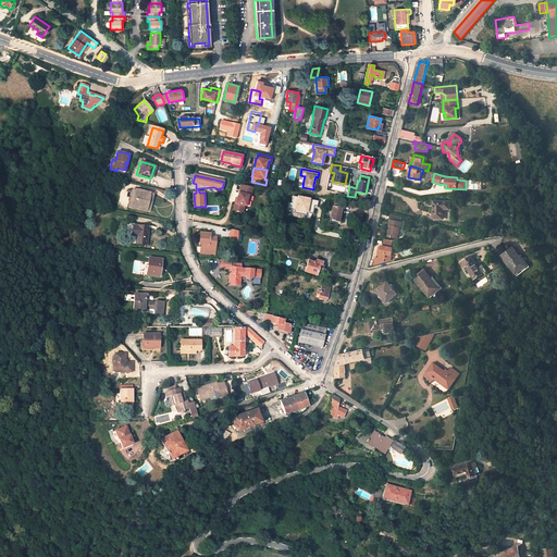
[(251,196),(254,188),(242,185),(239,193),(238,198),(237,203),(235,203),(234,210),(244,212),(245,206),(247,207),(248,201),(249,196),(251,196)]
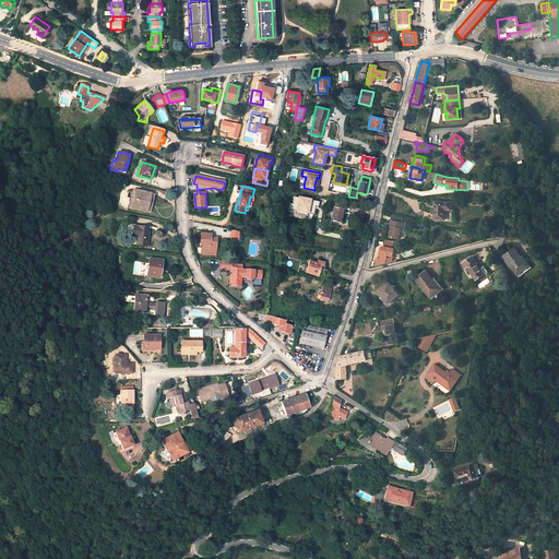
[(146,212),(151,193),(133,189),(129,209),(146,212)]
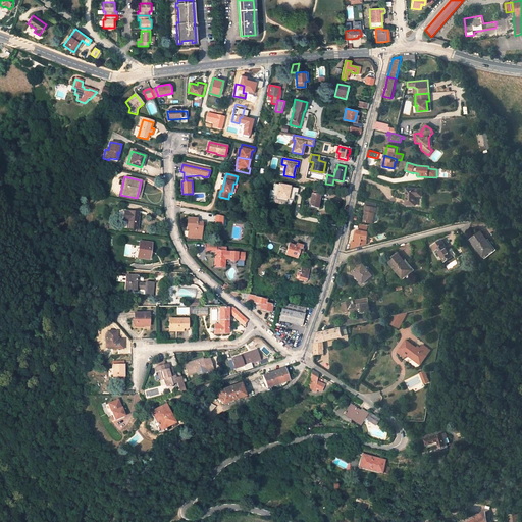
[(299,188),(275,184),(274,190),(272,190),(271,195),(277,196),(276,199),(289,201),(289,198),(294,199),(295,192),(298,192),(299,188)]
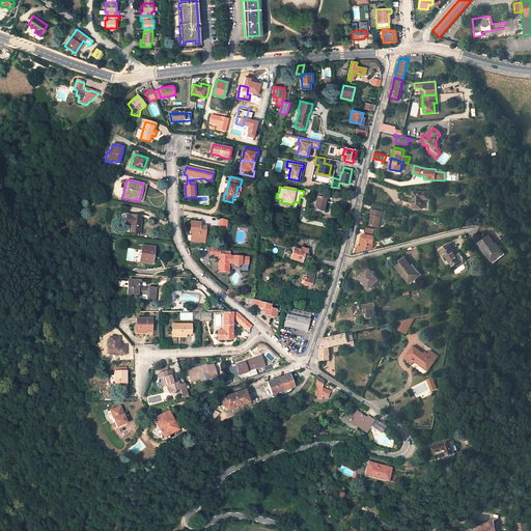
[(428,200),(428,193),(413,192),(413,208),(422,208),(422,200),(428,200)]
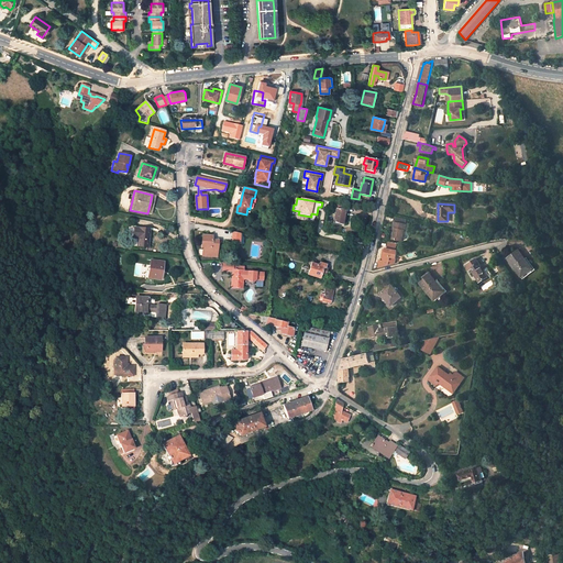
[(333,223),(343,224),(345,211),(343,211),(344,207),(337,206),(335,210),(335,211),(333,223)]
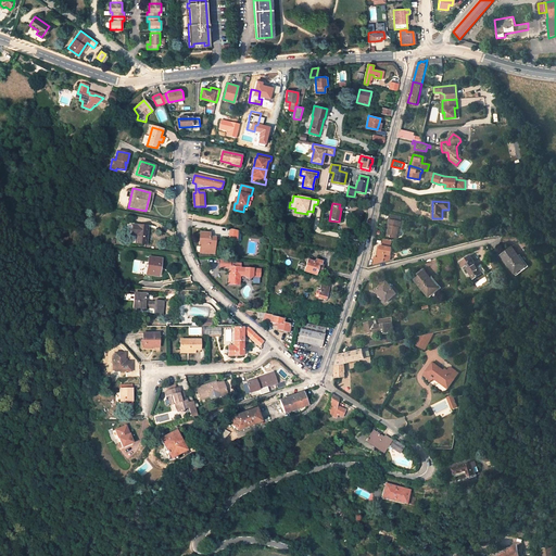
[(387,229),(389,230),(388,237),(397,238),(400,228),(401,226),(401,225),(401,224),(400,223),(401,217),(390,215),(387,229)]
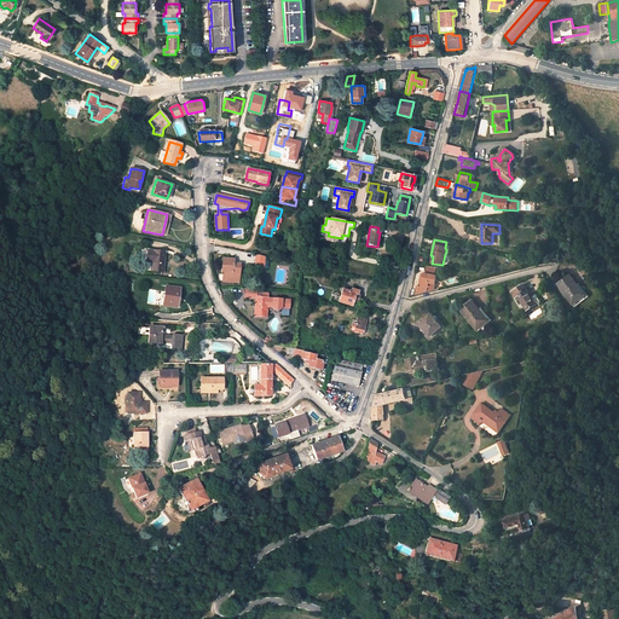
[(162,272),(165,253),(148,250),(146,261),(152,262),(151,271),(162,272)]
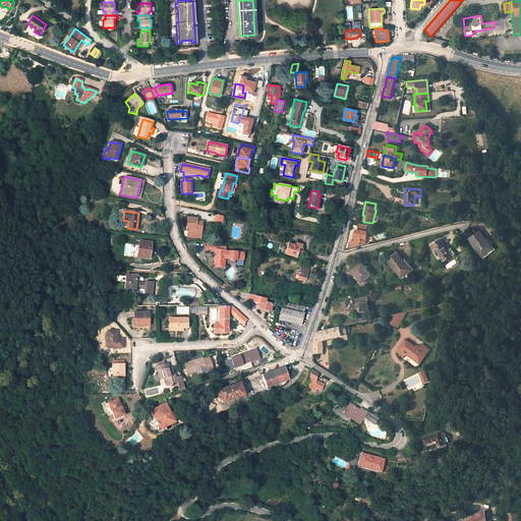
[(222,220),(223,216),(215,215),(215,225),(225,226),(225,220),(222,220)]
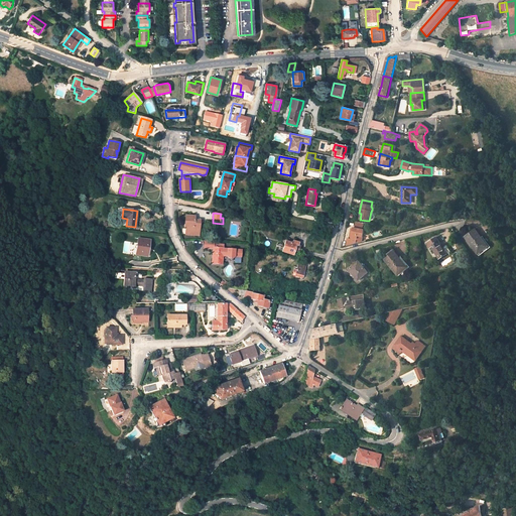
[(199,236),(200,221),(195,220),(195,217),(185,216),(184,228),(185,228),(185,235),(199,236)]
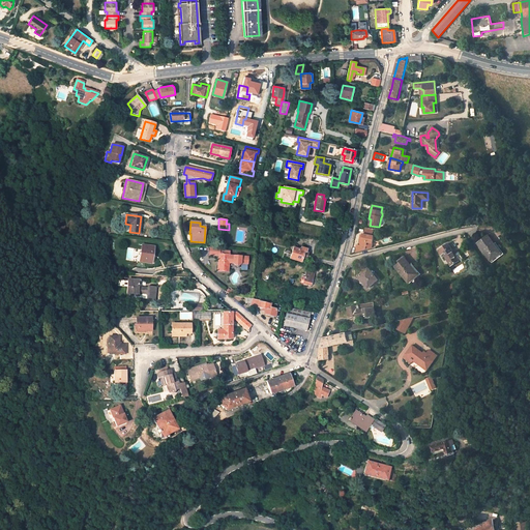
[(266,236),(268,229),(259,228),(258,234),(266,236)]
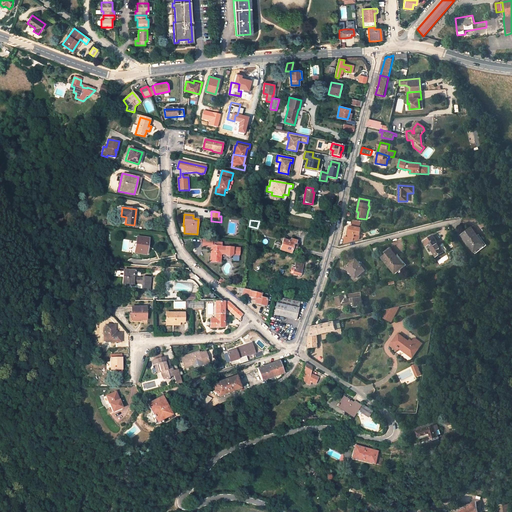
[(360,239),(361,228),(360,228),(352,227),(351,226),(351,228),(349,236),(349,238),(345,237),(344,244),(354,241),(354,238),(360,239)]
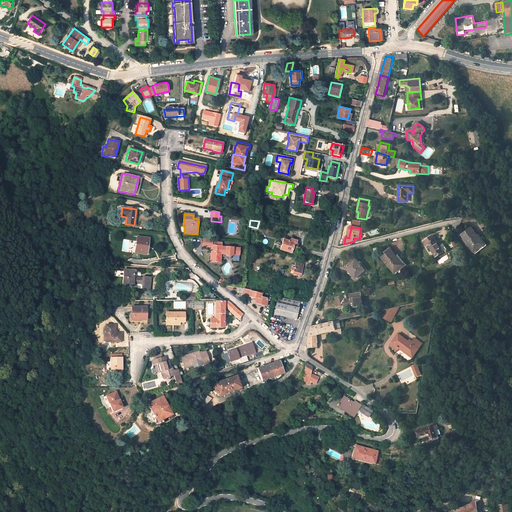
[(478,236),(471,227),(470,228),(461,234),(474,252),(483,245),(477,237),(478,236)]
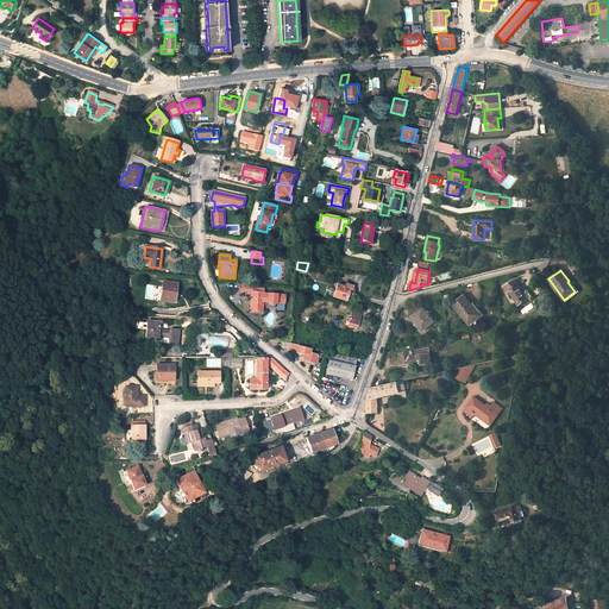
[(579,293),(570,280),(569,281),(567,282),(575,292),(564,300),(566,302),(579,293)]
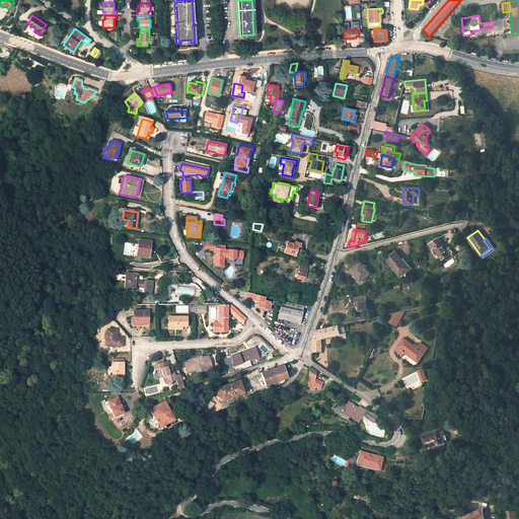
[(148,257),(150,241),(139,239),(138,247),(137,255),(136,256),(148,257)]
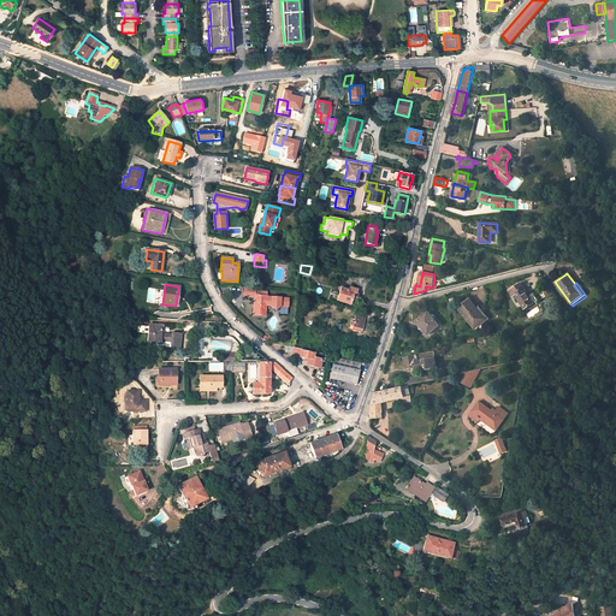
[(509,291),(513,296),(515,294),(525,309),(533,303),(533,302),(535,300),(532,295),(529,297),(521,284),(509,291)]
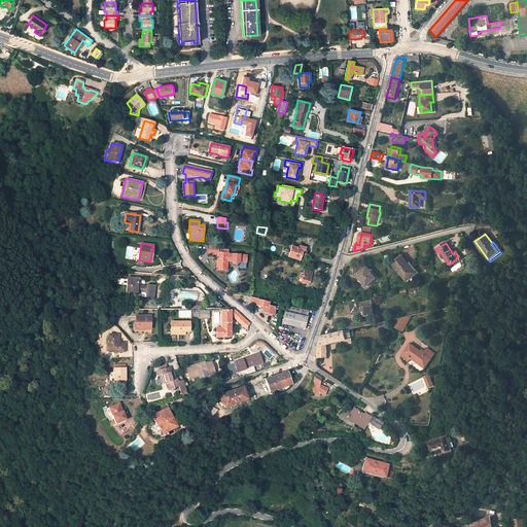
[(304,255),(306,248),(300,246),(299,249),(291,247),(288,257),(300,261),(301,257),(305,258),(306,255),(304,255)]
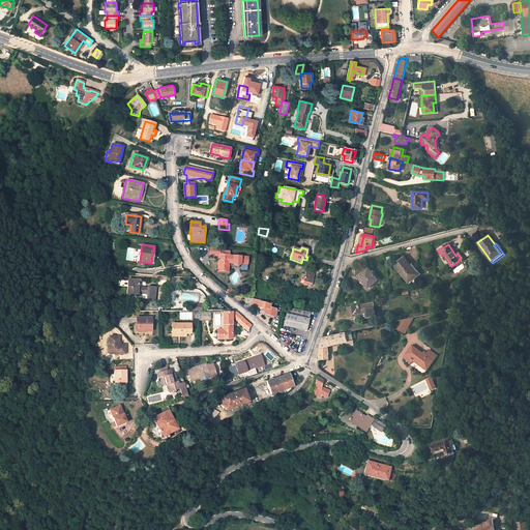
[(229,256),(230,251),(219,251),(218,252),(209,252),(209,256),(218,256),(217,271),(228,271),(229,263),(233,263),(235,266),(238,266),(241,264),(241,257),(229,256)]
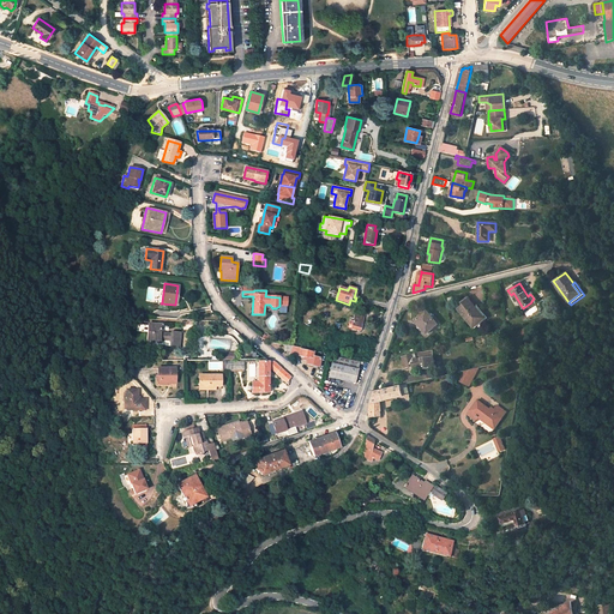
[(476,307),(468,298),(456,307),(473,327),(483,318),(475,308),(476,307)]
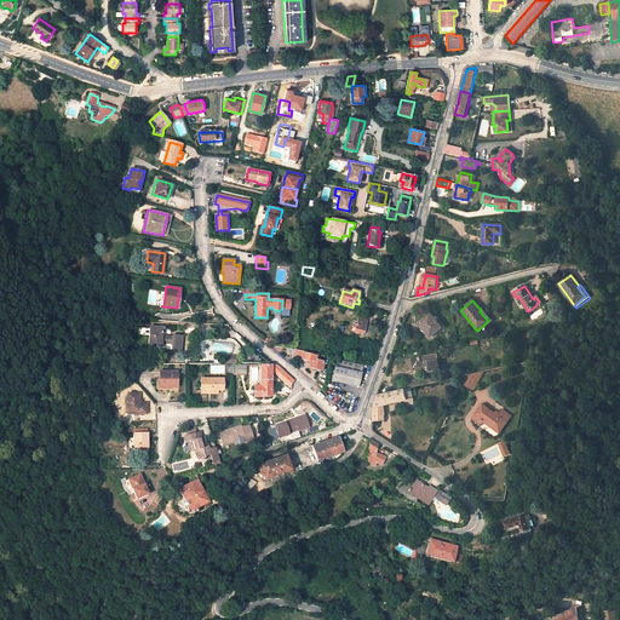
[(477,331),(480,332),(493,321),(482,309),(481,310),(480,311),(488,321),(477,331)]
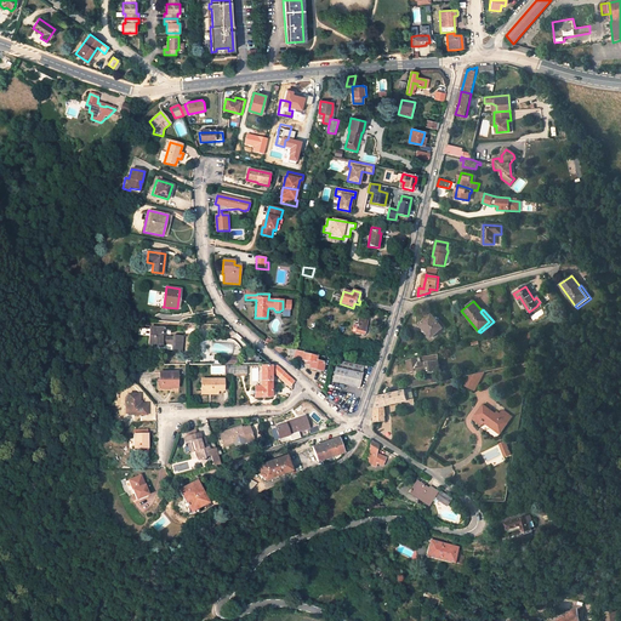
[(431,337),(443,328),(432,314),(420,324),(431,337)]
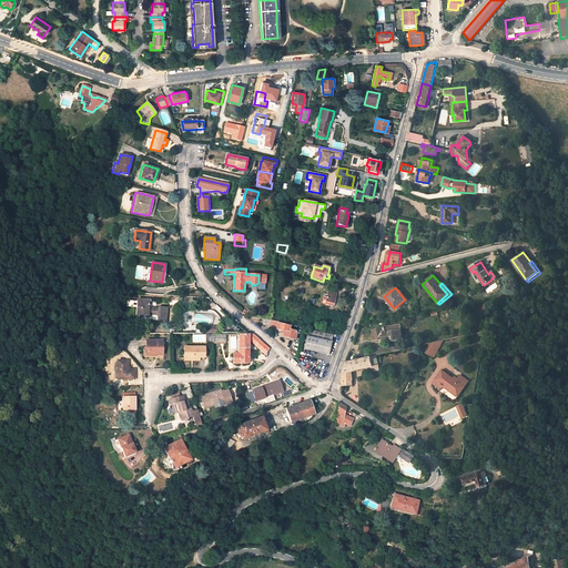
[(325,304),(333,306),(335,297),(335,293),(328,292),(326,297),(324,296),(324,300),(326,301),(325,304)]
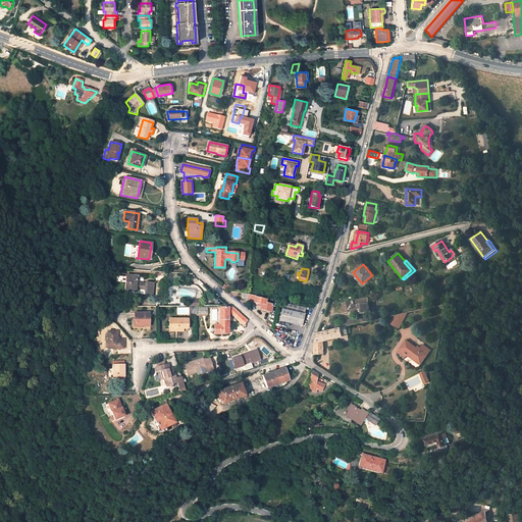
[(152,288),(152,283),(146,282),(146,283),(137,283),(135,283),(136,280),(137,280),(137,276),(128,275),(127,282),(125,282),(125,290),(127,290),(129,290),(136,290),(136,289),(145,290),(145,298),(151,298),(151,293),(152,288)]
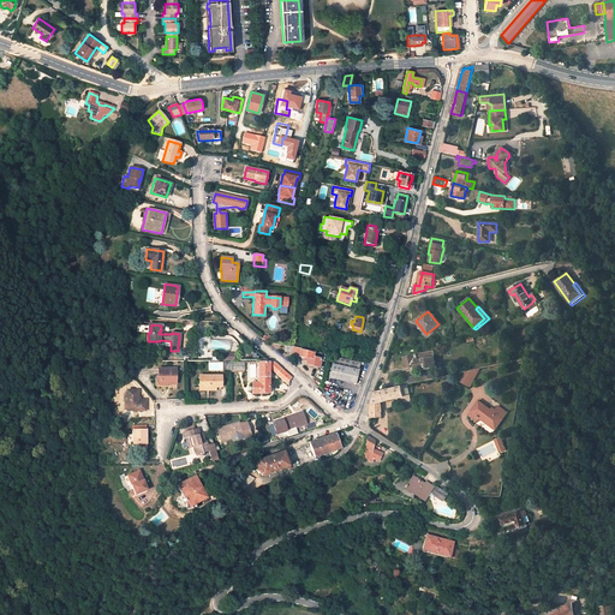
[(150,345),(141,350),(144,357),(151,354),(153,341),(150,341),(150,345)]
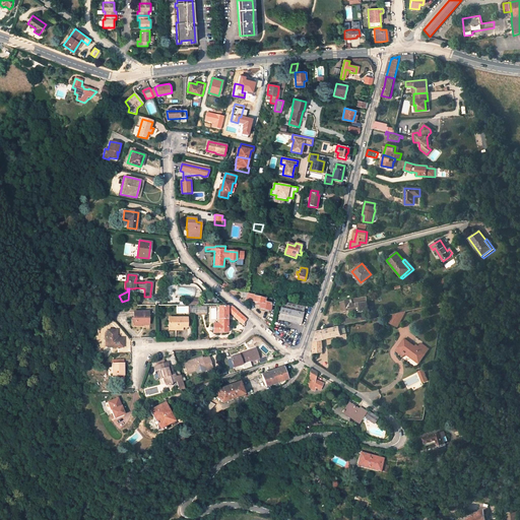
[(269,311),(270,311),(271,304),(265,303),(266,298),(260,297),(255,296),(248,294),(244,293),(243,297),(246,297),(246,300),(258,303),(257,306),(259,306),(259,309),(264,310),(269,311)]
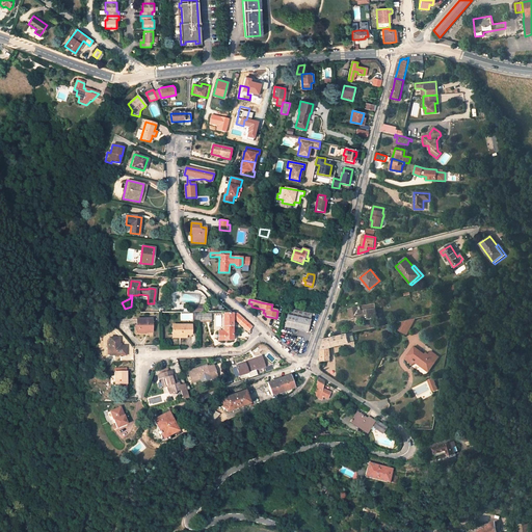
[(377,318),(374,303),(365,307),(364,304),(356,307),(356,308),(349,310),(350,315),(352,315),(353,318),(358,317),(358,319),(364,318),(366,317),(367,320),(373,319),(377,318)]
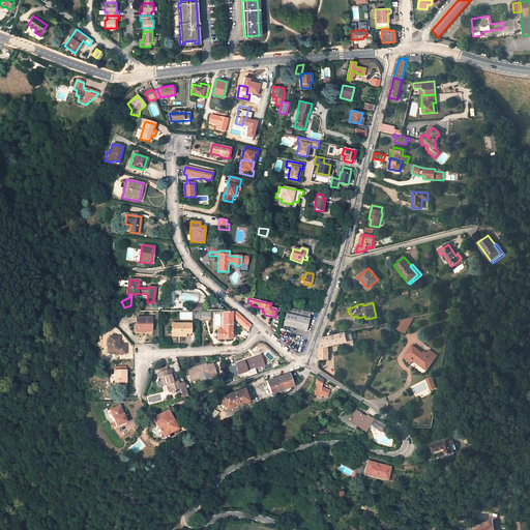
[(284,326),(306,331),(310,319),(308,319),(310,314),(311,313),(288,307),(284,326)]
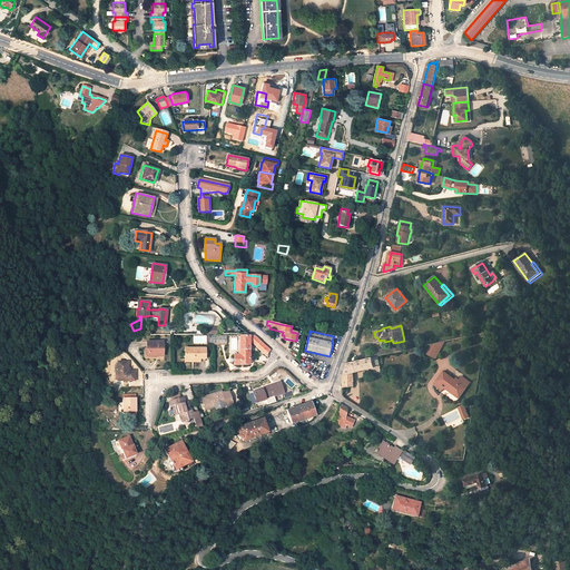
[(232,347),(232,335),(213,336),(213,343),(213,345),(226,345),(226,347),(232,347)]
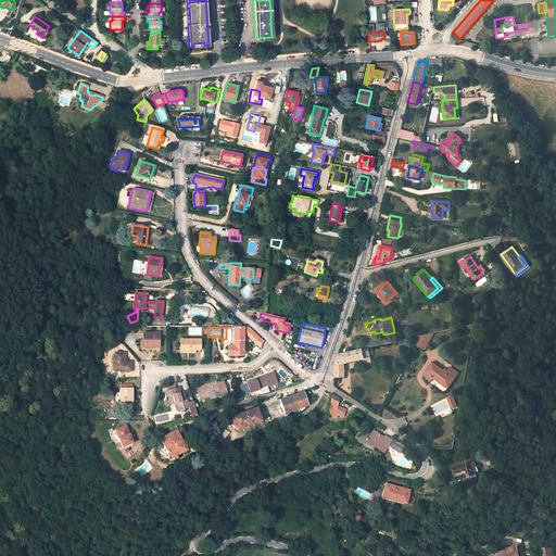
[(228,356),(243,355),(243,332),(243,328),(243,327),(234,327),(234,346),(228,346),(228,350),(228,354),(228,356)]
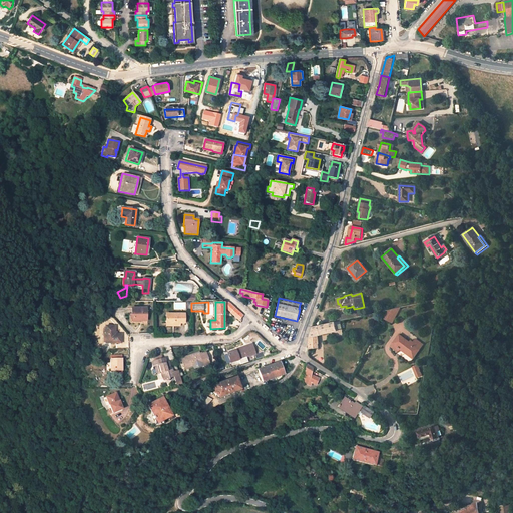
[(224,303),(241,318),(243,316),(228,302),(224,302),(224,303)]
